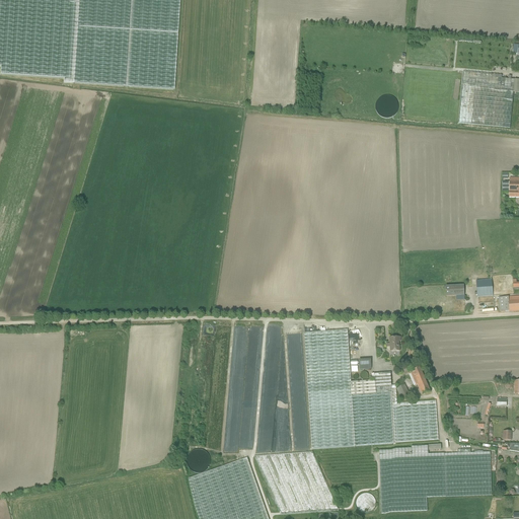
[(62,83),(174,91),(179,0),(0,0),(0,74),(63,79),(62,83)]
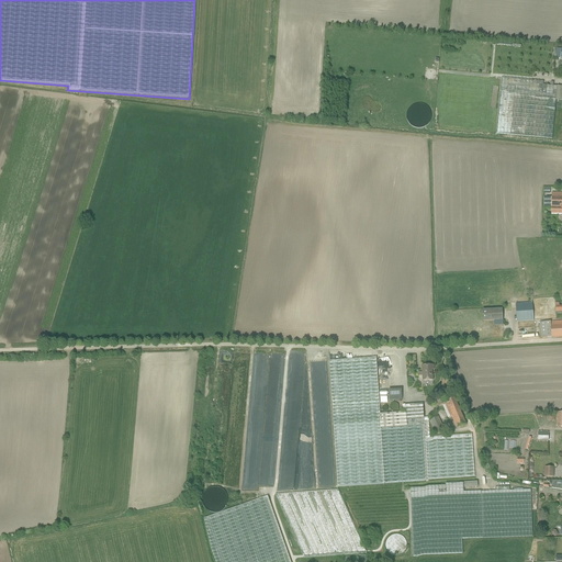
[(495,136),(552,142),(555,102),(561,102),(561,88),(543,87),(543,83),(502,80),(495,136)]
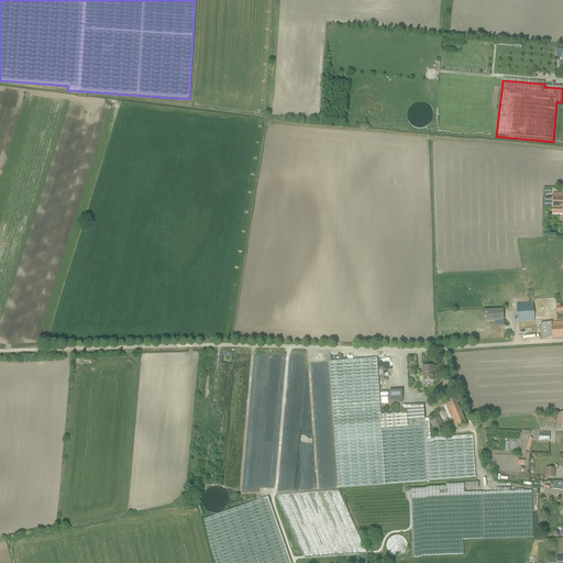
[(562,196),(551,196),(551,200),(544,200),(544,210),(551,210),(551,217),(562,217),(562,196)]
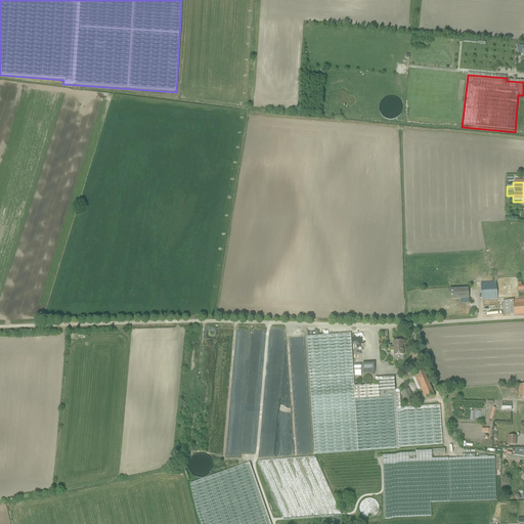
[(496,285),(480,286),(481,303),(497,301),(496,285)]
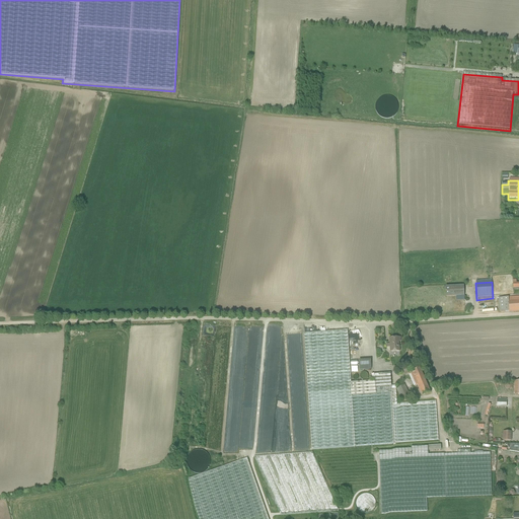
[(464,288),(444,289),(445,299),(464,298),(464,288)]
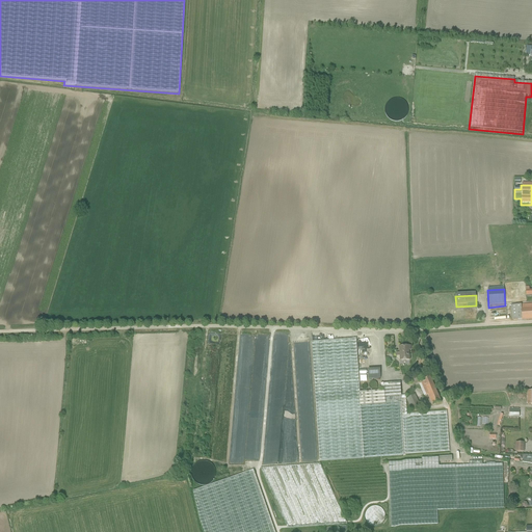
[(531,306),(509,308),(510,322),(531,320),(531,306)]
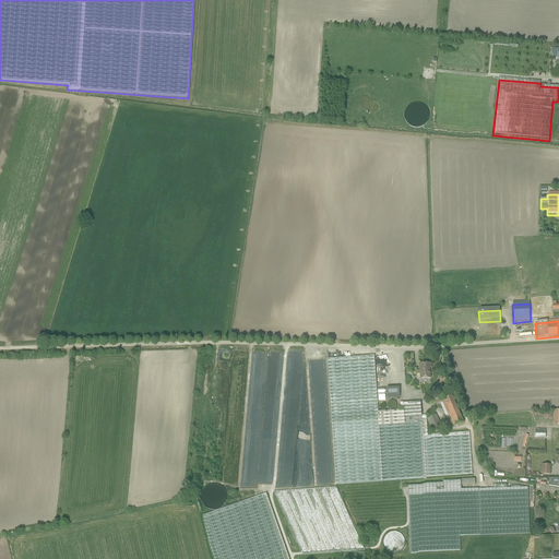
[(334,485),(472,476),(470,432),(427,435),(426,415),(420,415),(419,401),(401,402),(402,409),(377,412),(373,355),(326,358),(334,485)]
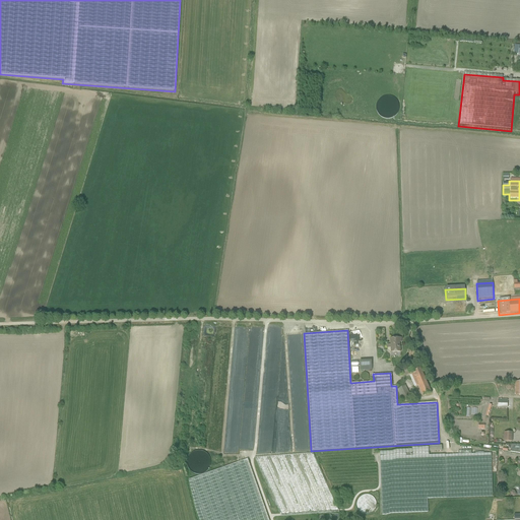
[(391,352),(402,352),(402,338),(390,338),(391,352)]
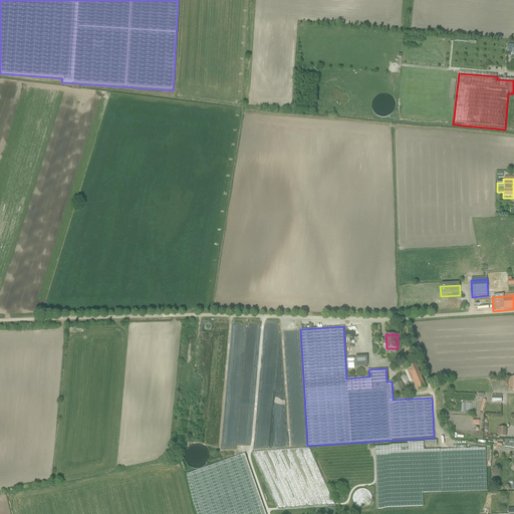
[(188,346),(188,338),(180,338),(180,346),(188,346)]
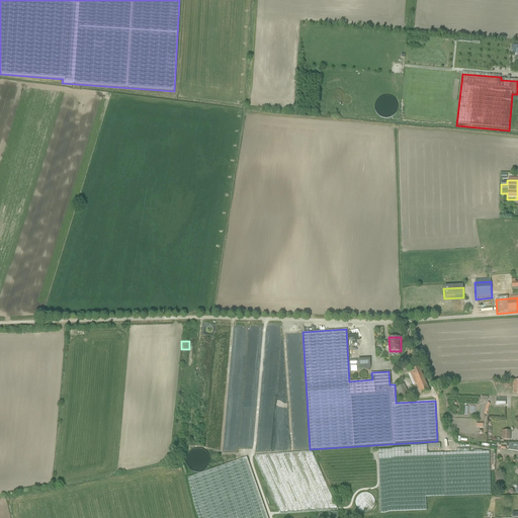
[(367,368),(367,358),(355,358),(356,368),(367,368)]
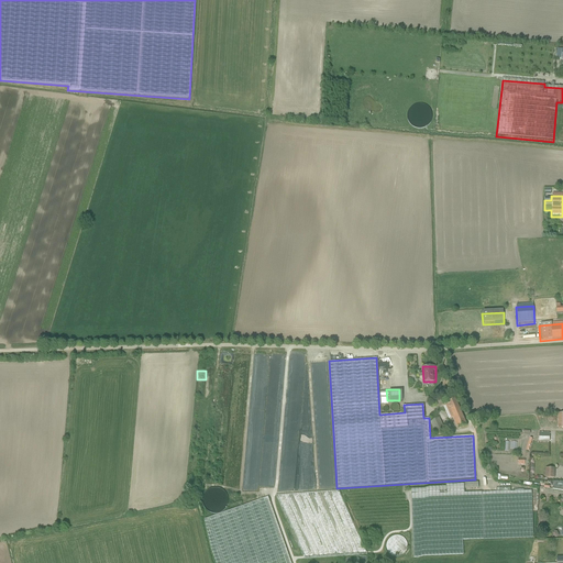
[(450,416),(453,426),(462,422),(457,409),(453,410),(451,407),(445,408),(444,403),(440,405),(444,418),(450,416)]
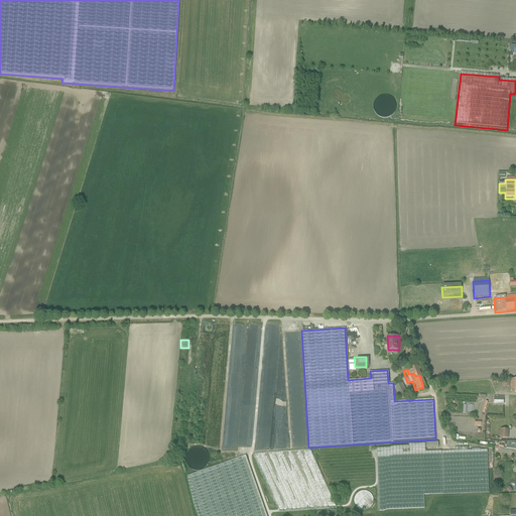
[(508,431),(500,431),(500,439),(508,439),(508,431)]
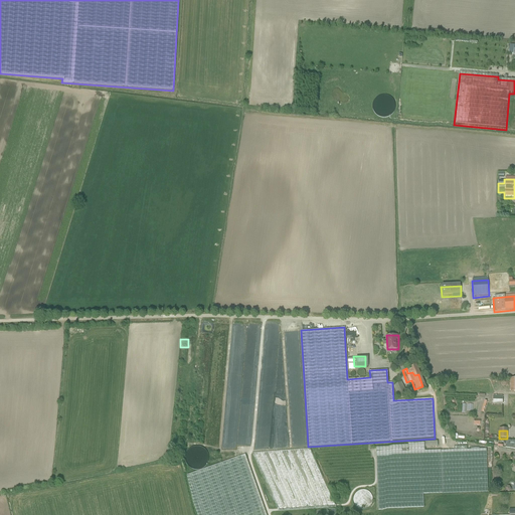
[(514,443),(507,443),(506,450),(514,451),(514,443)]
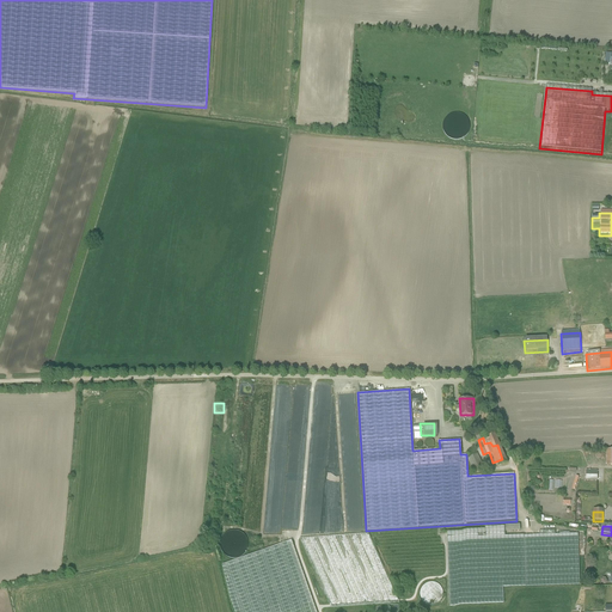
[(579,586),(577,534),(554,536),(554,531),(538,532),(538,536),(503,537),(503,527),(484,527),(484,531),(445,532),(447,605),(503,604),(502,588),(579,586)]
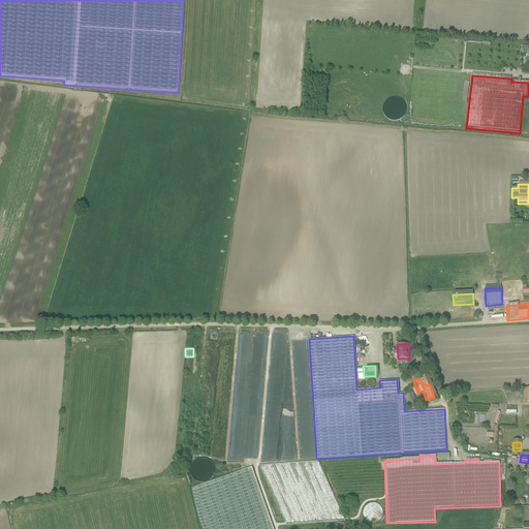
[(275,528),(254,466),(191,488),(205,528),(275,528)]
